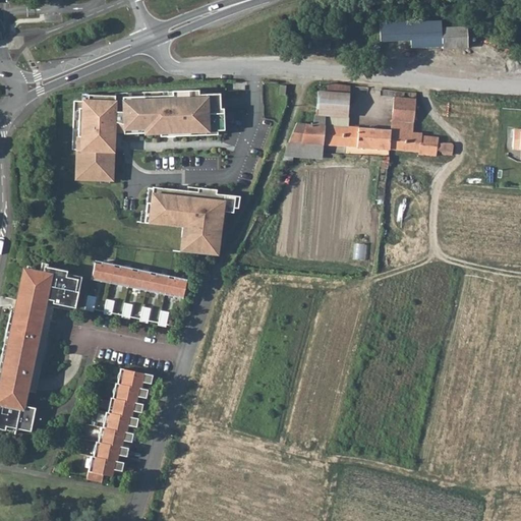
[(440,47),(466,45),(465,25),(439,26),(439,16),(377,20),(378,44),(440,40),(440,47)]
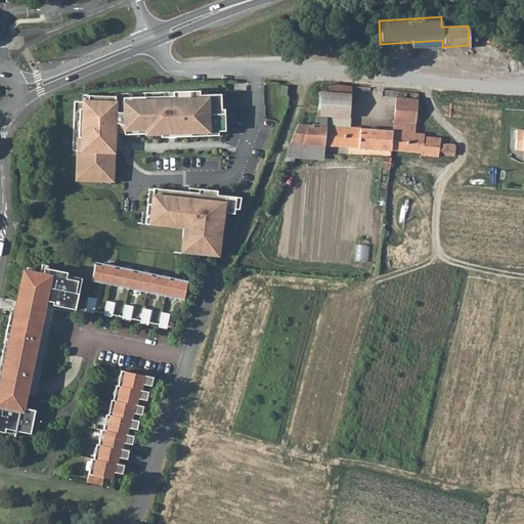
[(326,92),(349,93),(349,85),(326,82),(326,92)]
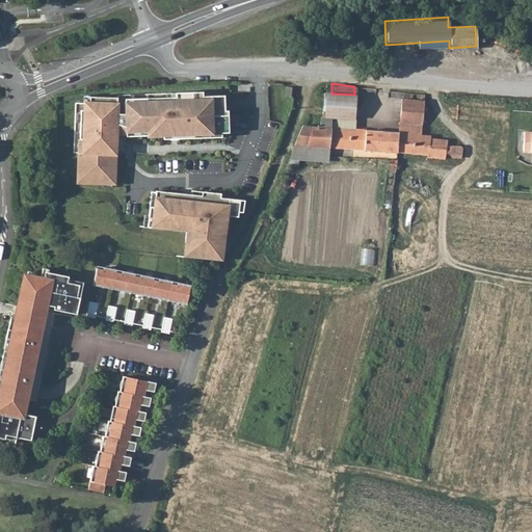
[(176,98),(147,99),(149,131),(163,131),(163,135),(206,134),(211,134),(221,133),(229,133),(229,110),(224,111),(224,96),(203,97),(203,91),(176,92),(176,98)]
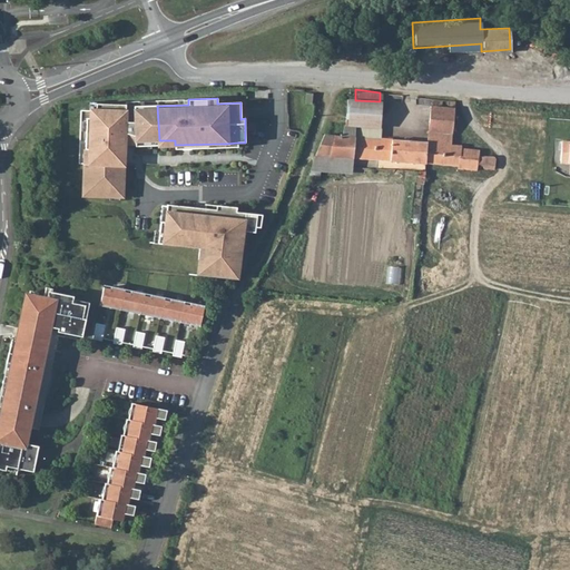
[(374,159),(426,161),(428,141),(451,143),(454,100),(444,99),(444,106),(430,105),(428,140),(381,137),(381,126),(379,125),(354,124),(353,135),(377,137),(374,159)]
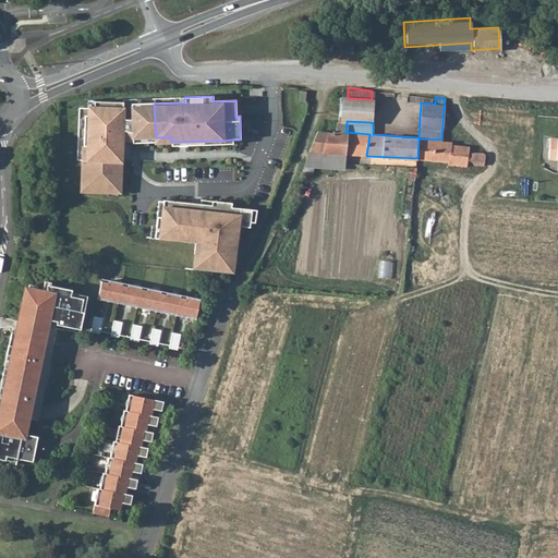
[(308,153),(320,153),(344,155),(366,156),(370,134),(346,132),(347,121),(371,122),(372,99),(348,98),(339,98),(337,121),(335,121),(334,131),(317,130),(308,153)]
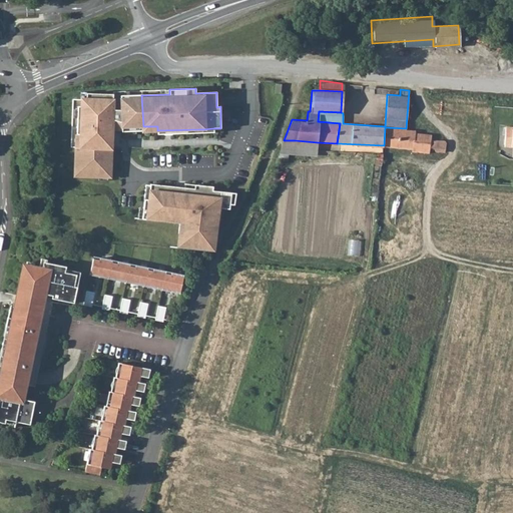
[(143,126),(141,95),(121,96),(121,110),(113,110),(113,94),(86,93),(86,100),(81,100),(81,106),(78,106),(76,134),(81,134),(80,147),(76,147),(75,169),(79,169),(79,175),(110,177),(111,148),(109,148),(110,138),(112,138),(112,130),(121,130),(143,130),(143,126)]
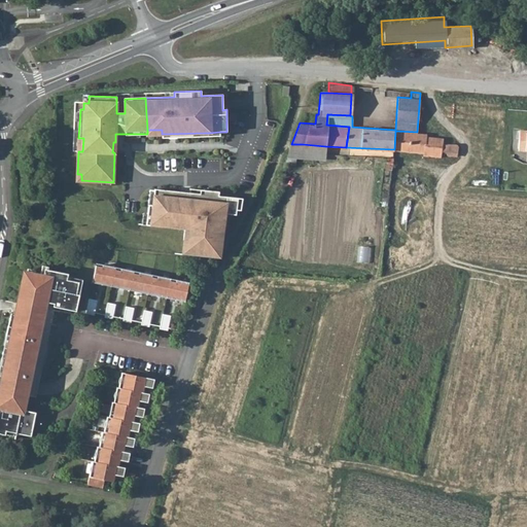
[(526,129),(519,128),(518,148),(526,149),(526,129)]
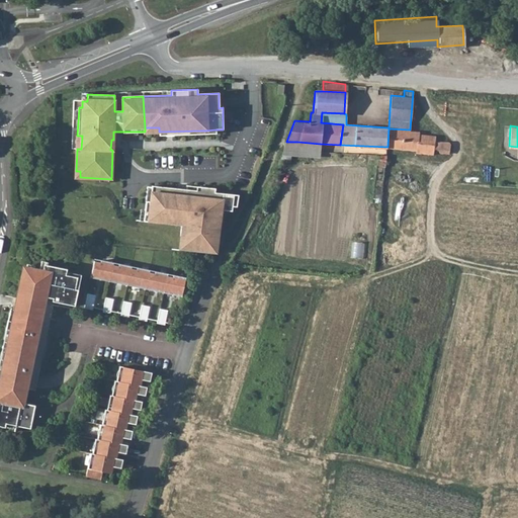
[(387,147),(416,149),(416,152),(432,153),(432,155),(441,156),(441,150),(448,150),(449,142),(433,140),(434,135),(419,133),(419,131),(410,130),(389,128),(387,147)]
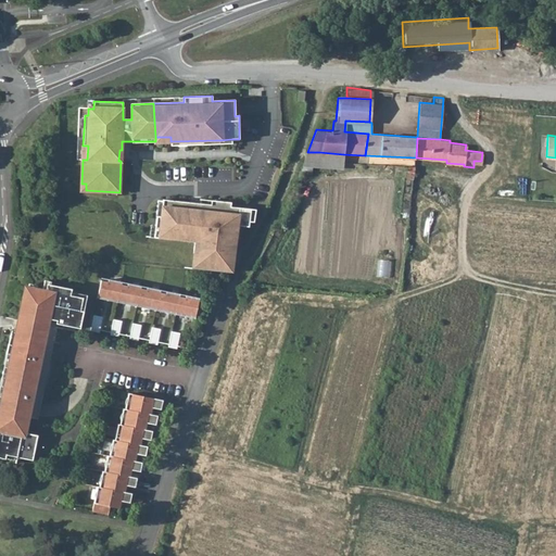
[(319,152),(319,161),(343,162),(343,154),(319,152)]
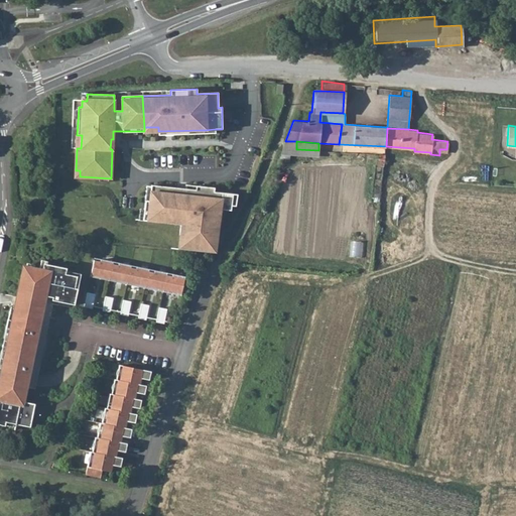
[(185,188),(151,185),(149,202),(145,201),(143,221),(170,224),(171,219),(181,221),(180,225),(179,235),(181,235),(184,236),(183,250),(216,253),(219,222),(220,210),(225,210),(231,211),(231,209),(233,194),(214,191),(215,187),(197,185),(196,189),(185,188)]
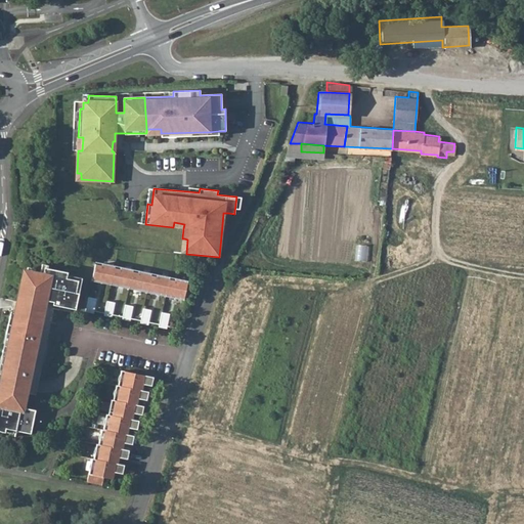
[(358,245),(357,259),(368,260),(369,245),(358,245)]
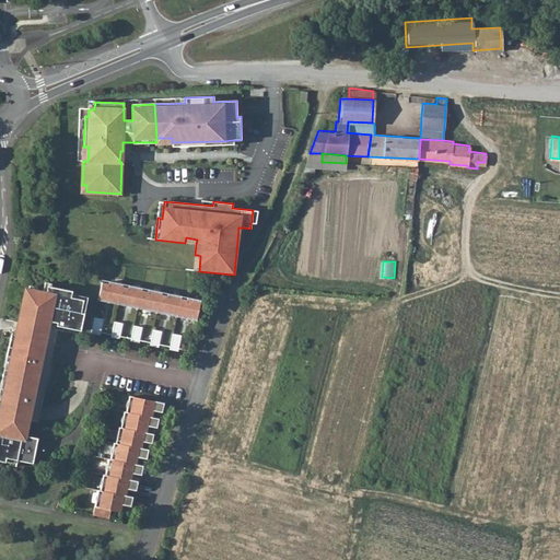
[(45,281),(43,292),(47,293),(48,287),(53,287),(53,283),(45,281)]
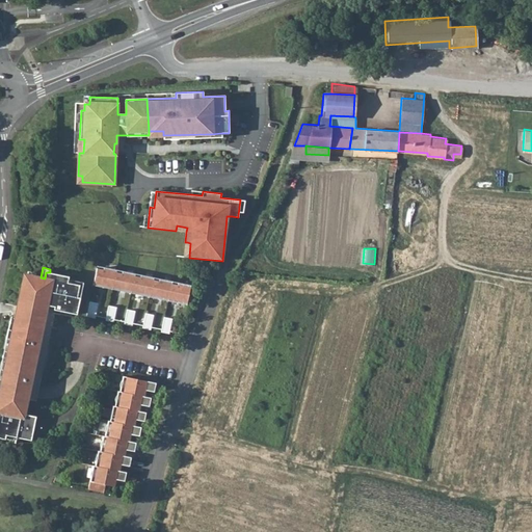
[(97,269),(94,287),(98,288),(99,286),(108,288),(107,290),(111,291),(116,292),(117,289),(126,291),(126,294),(130,294),(135,295),(136,293),(144,295),(144,297),(149,298),(154,299),(154,297),(163,299),(163,301),(168,302),(173,303),(174,301),(183,302),(182,306),(187,307),(191,286),(179,284),(178,287),(171,286),(173,283),(159,280),(159,283),(153,282),(153,278),(140,275),(140,278),(134,277),(134,274),(122,272),(122,274),(115,273),(115,270),(104,268),(103,271),(97,269)]
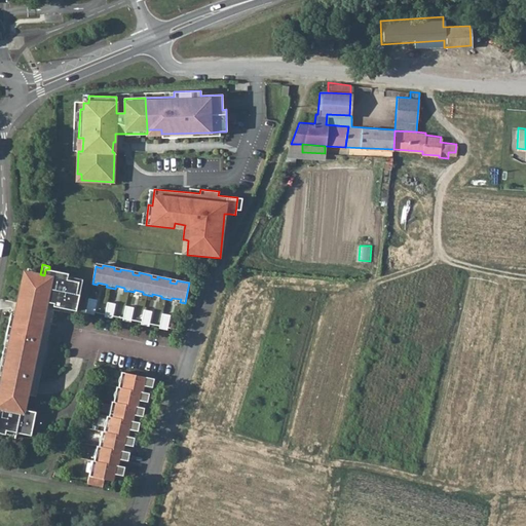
[(28,267),(26,277),(30,278),(31,272),(34,273),(35,269),(28,267)]
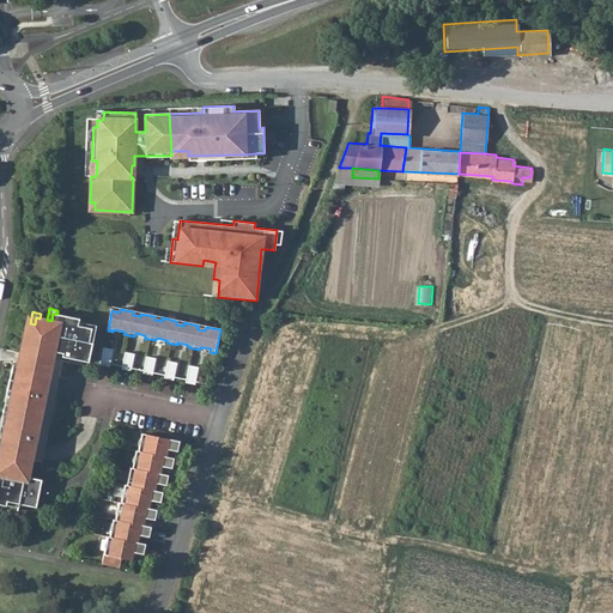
[(30,323),(24,354),(54,360),(56,352),(64,353),(64,357),(89,362),(97,326),(79,322),(80,319),(58,314),(53,314),(52,321),(47,320),(40,319),(36,317),(35,325),(30,323)]
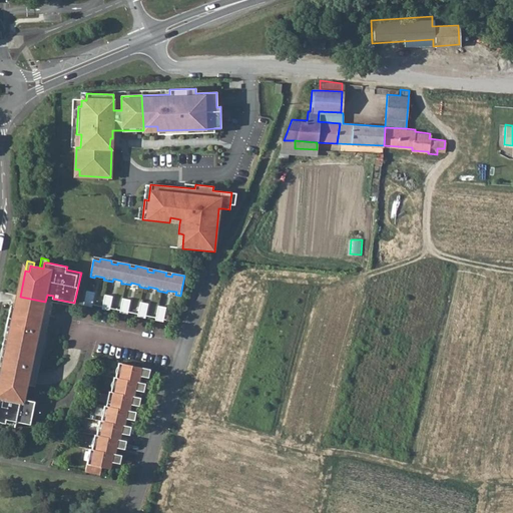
[(95,293),(87,292),(83,307),(91,308),(92,306),(95,293)]
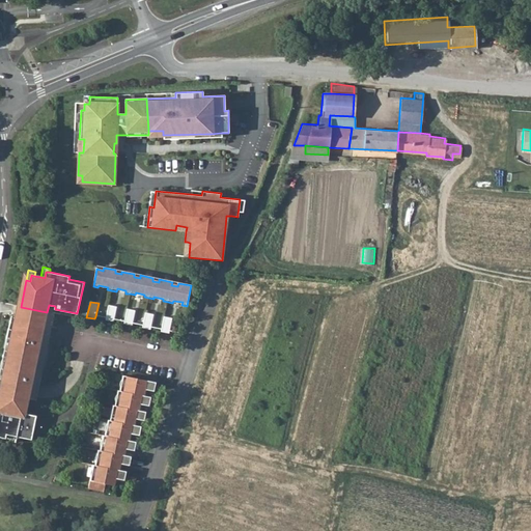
[(108,305),(105,318),(105,320),(113,323),(113,320),(116,307),(108,305)]
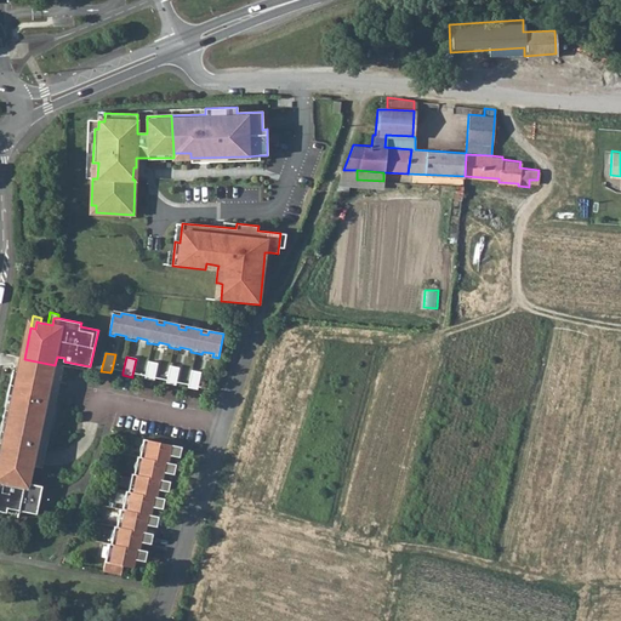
[(22,370),(21,375),(49,381),(52,381),(55,365),(24,359),(22,370)]
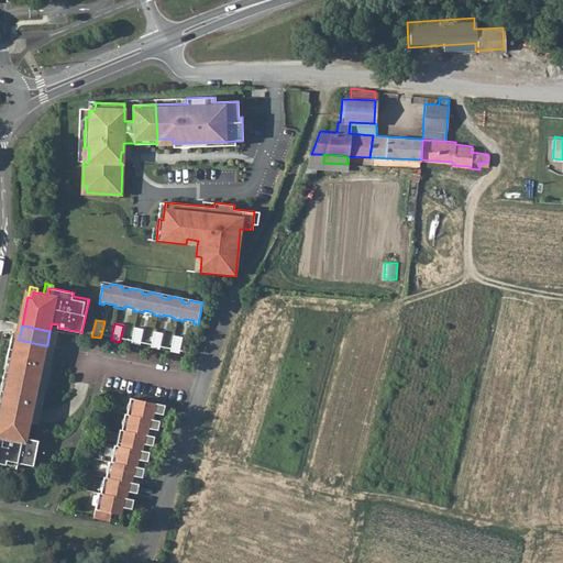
[(134,328),(131,342),(131,344),(140,346),(140,344),(143,330),(134,328)]
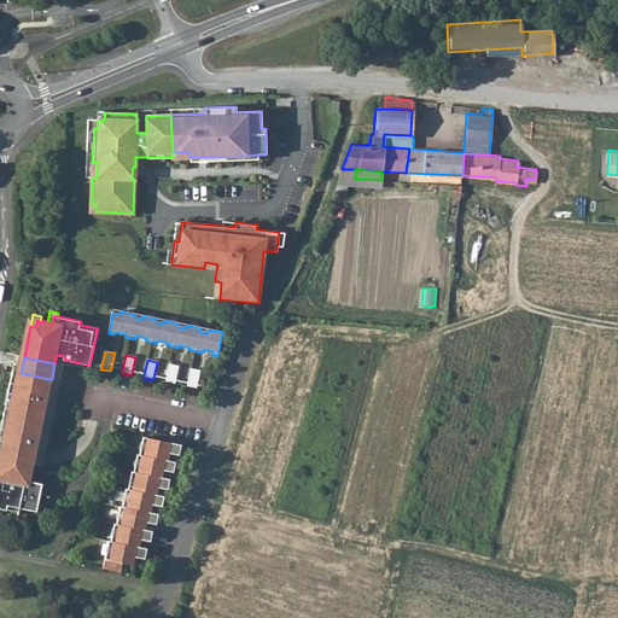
[(169,365),(165,380),(165,383),(174,385),(175,382),(179,367),(169,365)]
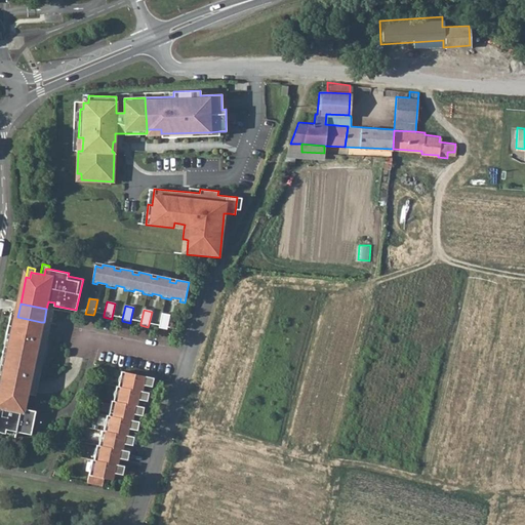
[(11,312),(9,322),(13,323),(15,317),(17,317),(18,313),(11,312)]
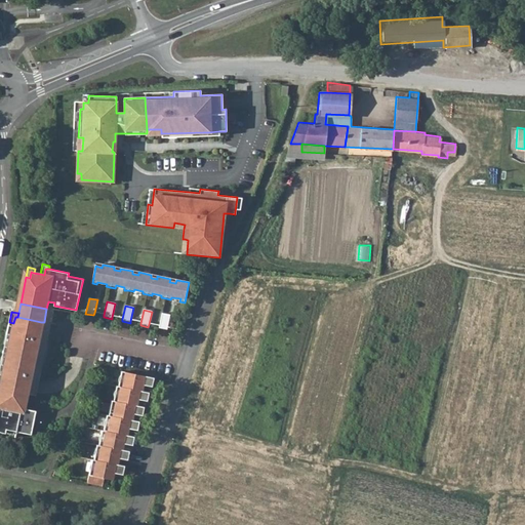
[(162,314),(159,326),(159,329),(167,330),(167,328),(170,315),(162,314)]
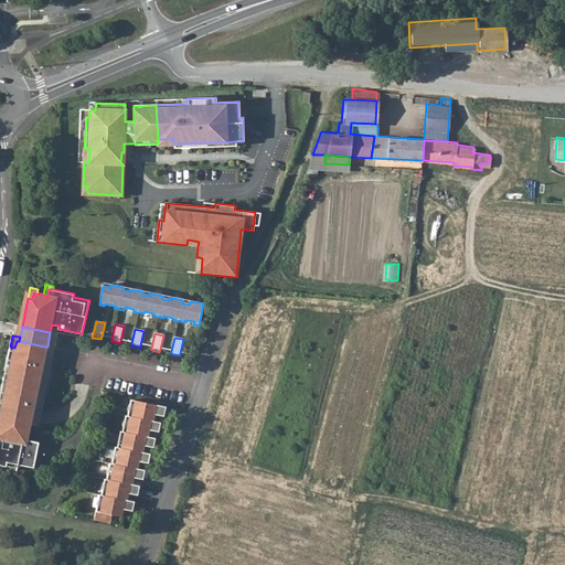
[(0,466),(7,468),(8,462),(17,465),(19,466),(24,439),(27,425),(31,426),(31,425),(35,407),(42,370),(40,370),(44,347),(19,341),(17,341),(14,348),(10,347),(9,355),(12,356),(3,398),(0,416),(0,415),(0,466)]
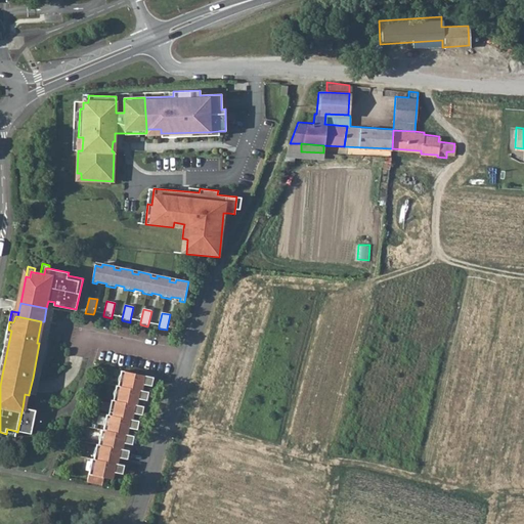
[(8,330),(0,367),(0,385),(0,386),(3,369),(11,331),(8,330)]
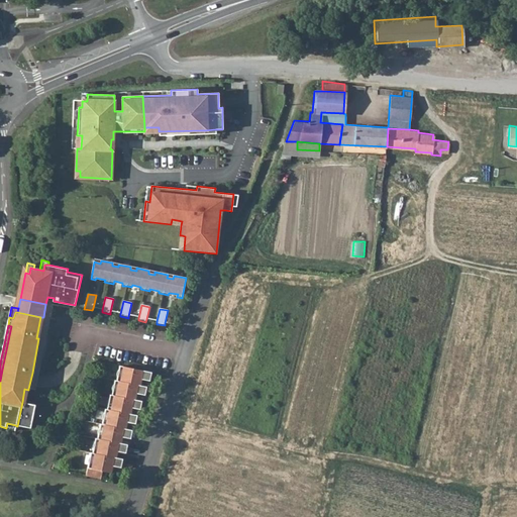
[(88,453),(83,476),(99,479),(100,473),(109,474),(111,468),(119,470),(121,459),(114,458),(116,452),(124,454),(126,446),(120,444),(121,438),(129,440),(131,431),(125,430),(126,424),(133,426),(136,417),(129,416),(130,409),(138,411),(140,403),(133,401),(134,394),(142,396),(144,388),(138,387),(139,383),(140,380),(148,382),(150,373),(118,367),(115,382),(114,382),(113,384),(110,397),(108,396),(105,411),(103,410),(100,425),(98,424),(95,439),(94,439),(91,454),(88,453)]
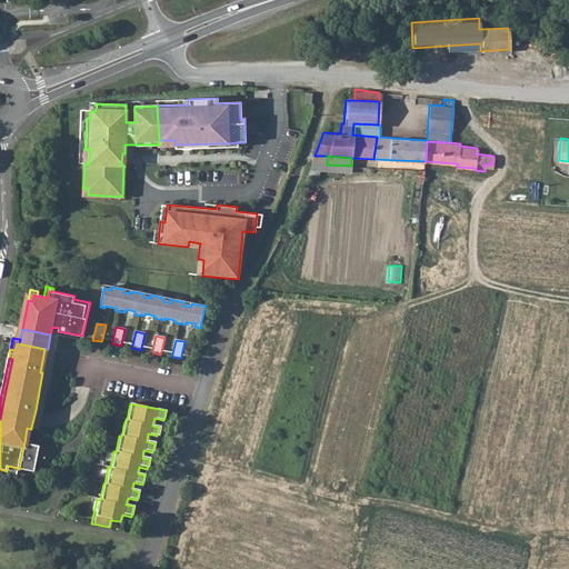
[(25,442),(19,469),(35,471),(36,466),(40,446),(25,442)]
